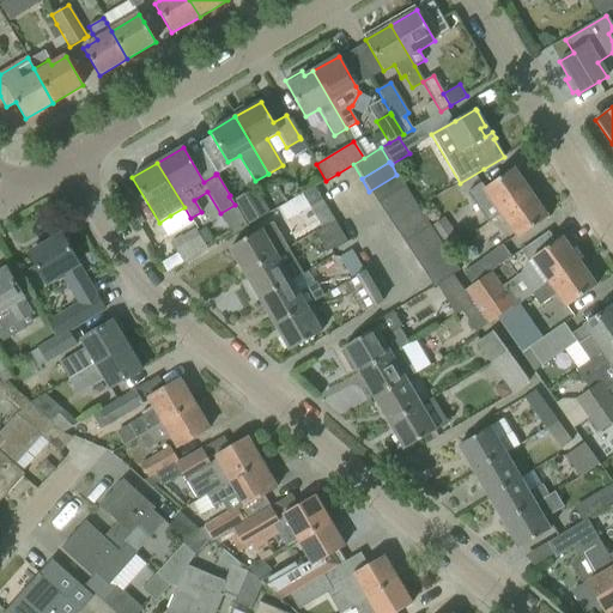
[(230,165),(217,174),(230,195),(243,187),(230,165)]
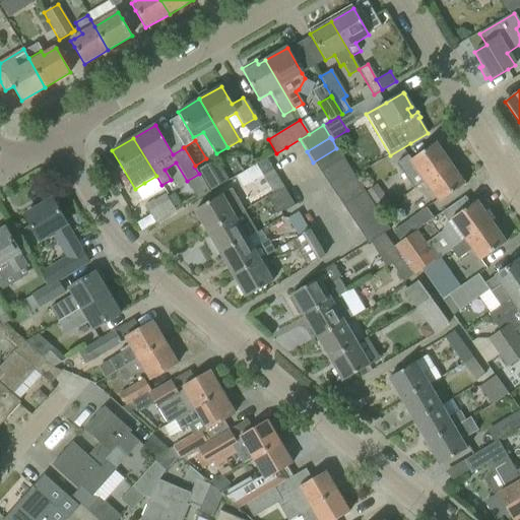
[(414,189),(425,182),(449,164),(435,143),(411,159),(408,155),(398,163),(396,164),(414,189)]
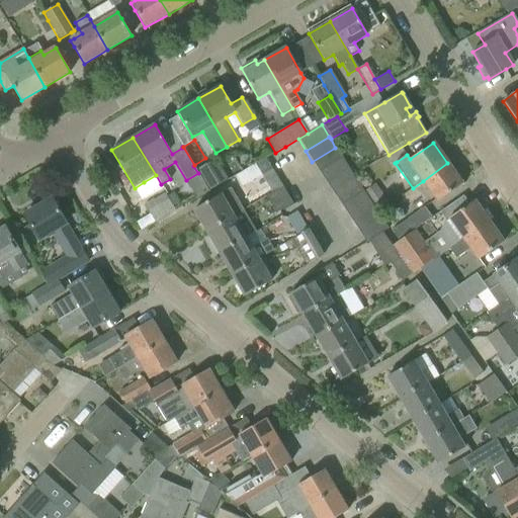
[(312,162),(319,172),(342,158),(335,148),(312,162)]
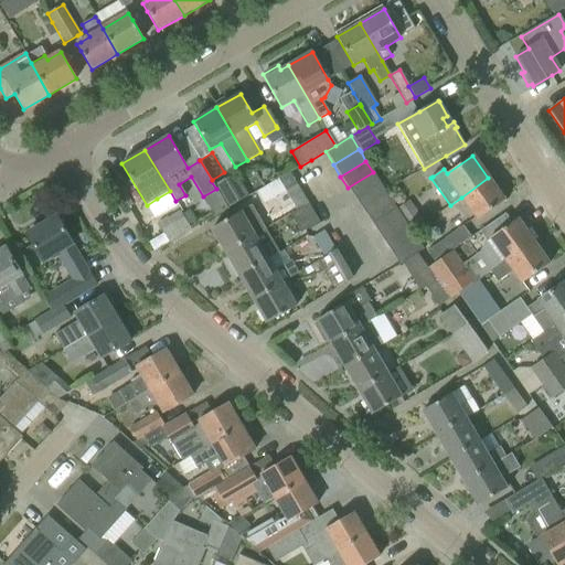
[(289,172),(265,187),(272,198),(285,190),(296,184),(289,173),(289,172)]
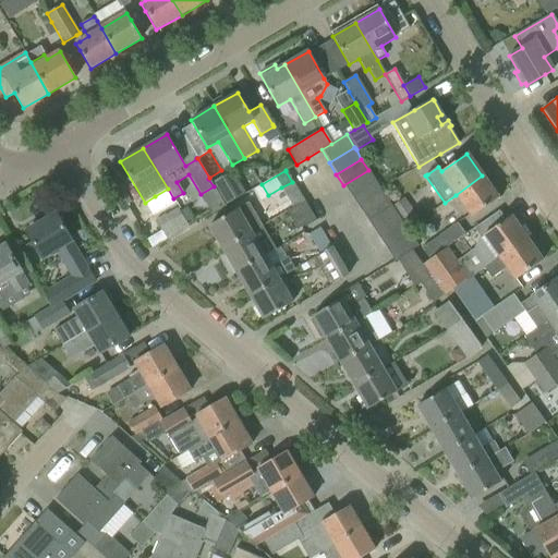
[(343,185),(351,196),(375,182),(368,170),(343,185)]
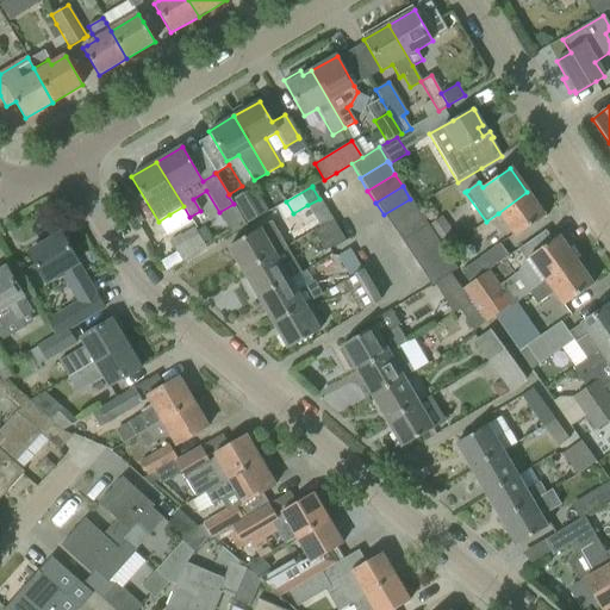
[(527,192),(498,213),(515,238),(524,231),(545,217),(527,192)]
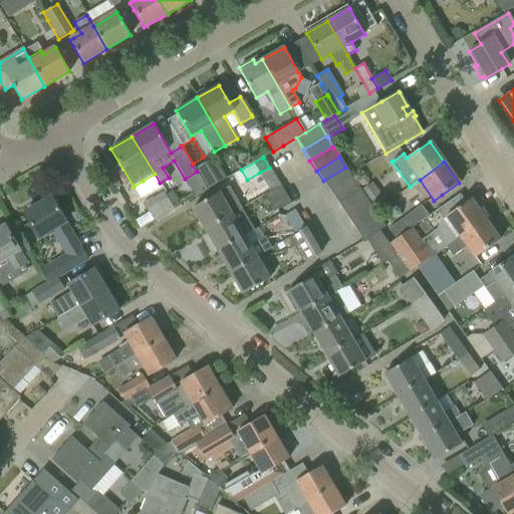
[(259,173),(270,191),(270,192),(280,187),(269,168),(259,173)]
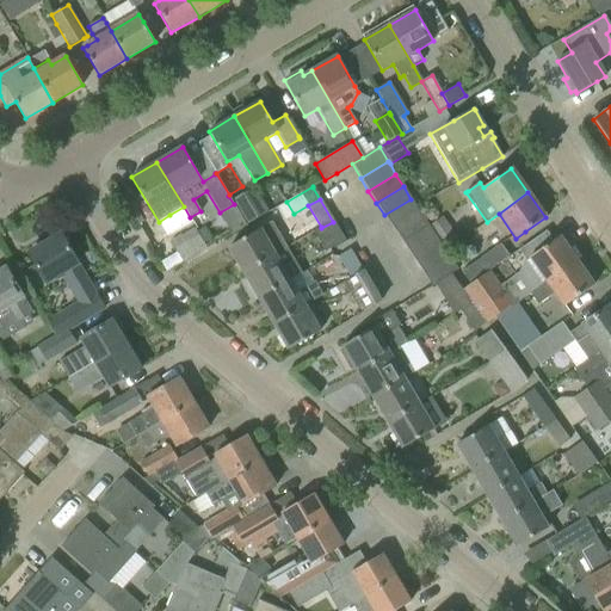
[(384,215),(393,227),(417,211),(414,209),(415,208),(411,199),(384,215)]
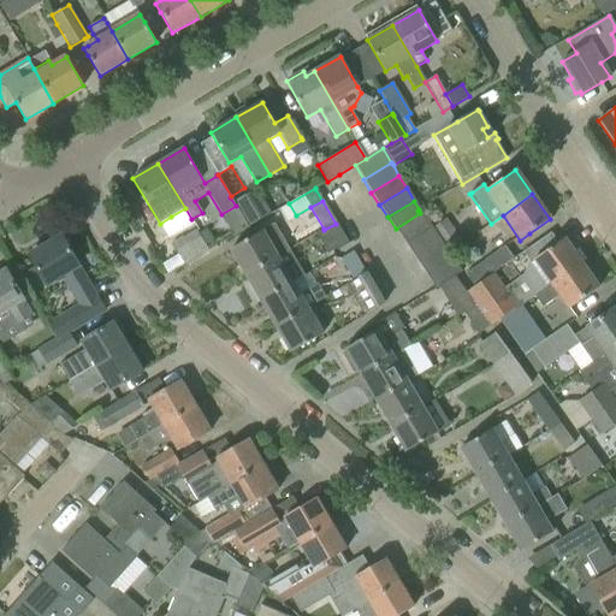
[(396,229),(404,241),(428,224),(420,213),(396,229)]
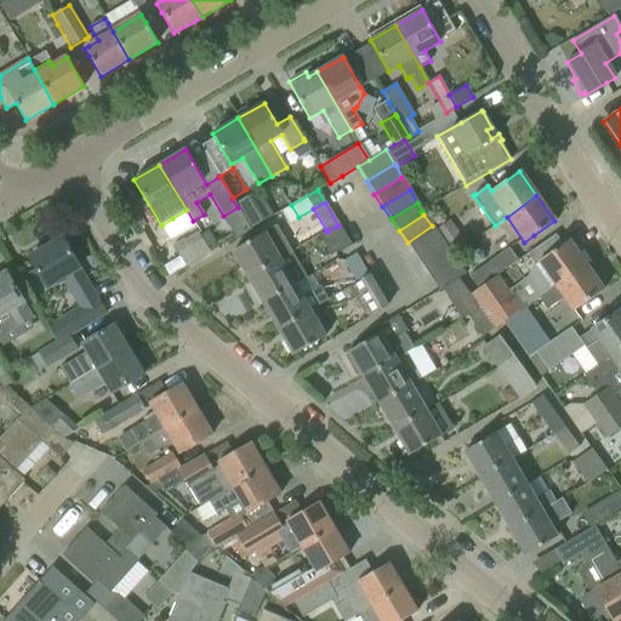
[(442,238),(450,250),(454,255),(467,245),(450,220),(436,231),(442,238)]
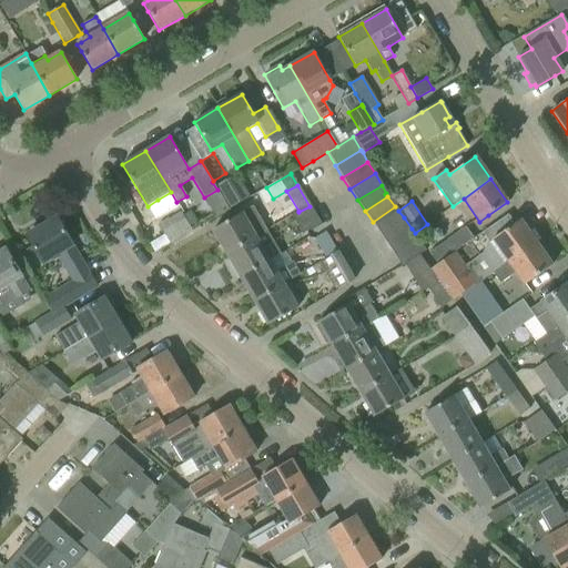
[(213,230),(226,253),(254,237),(255,237),(266,231),(253,206),(213,230)]
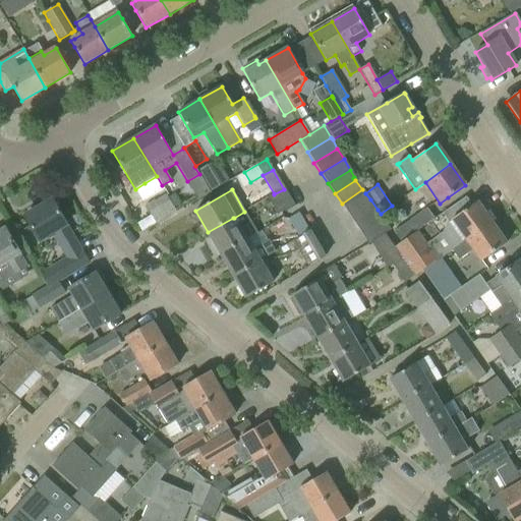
[(294,207),(284,189),(274,194),(274,193),(267,197),(278,215),(284,211),(284,212),(294,207)]
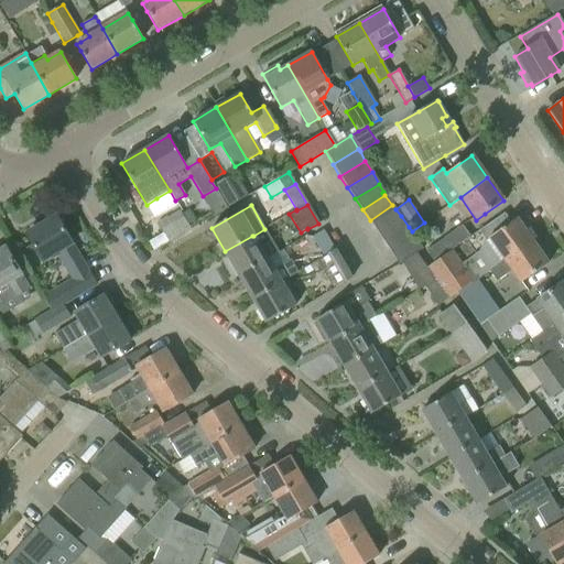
[(369,221),(377,232),(401,216),(396,209),(394,209),(392,205),(370,220),(369,221)]
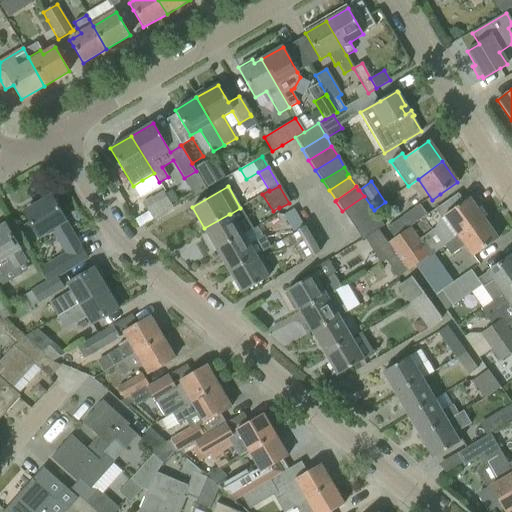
[(143,202),(148,212),(134,220),(139,228),(173,208),(163,191),(143,202)]
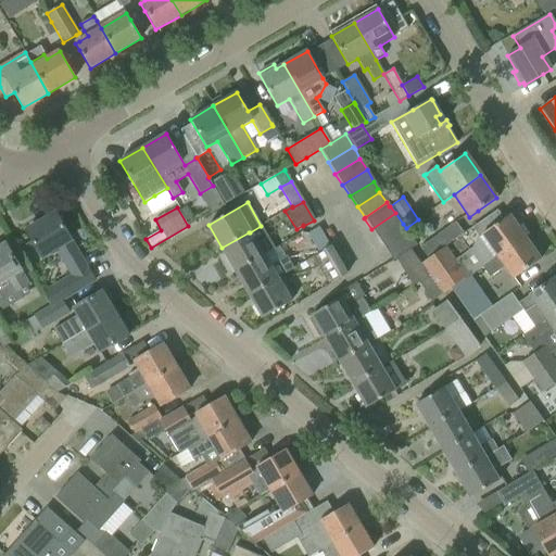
[(371,229),(379,240),(403,224),(395,213),(371,229)]
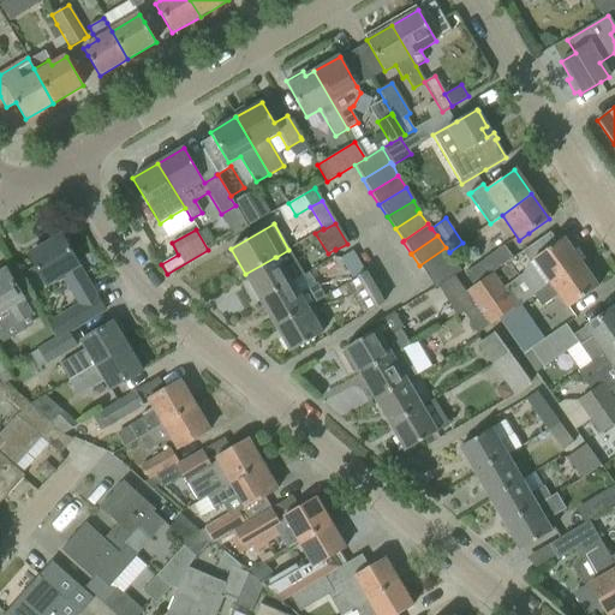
[(64,312),(72,329),(105,310),(61,237),(30,256),(42,276),(46,284),(61,274),(72,293),(78,305),(64,312)]
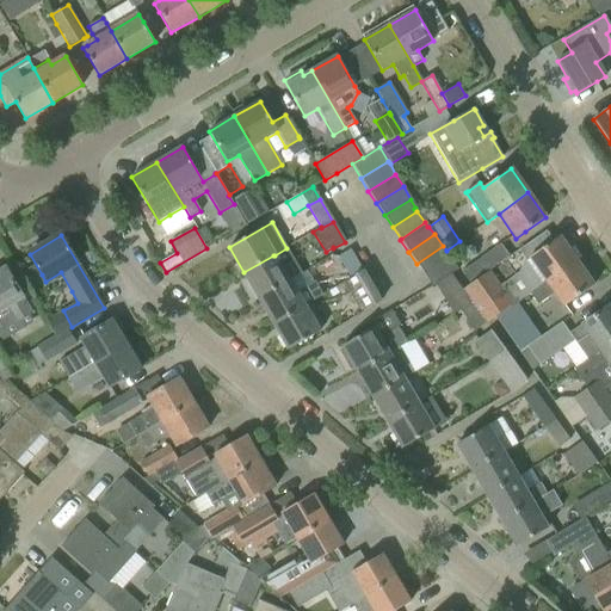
[(528,285),(532,283),(537,289),(576,261),(559,236),(526,260),(520,271),(528,285)]
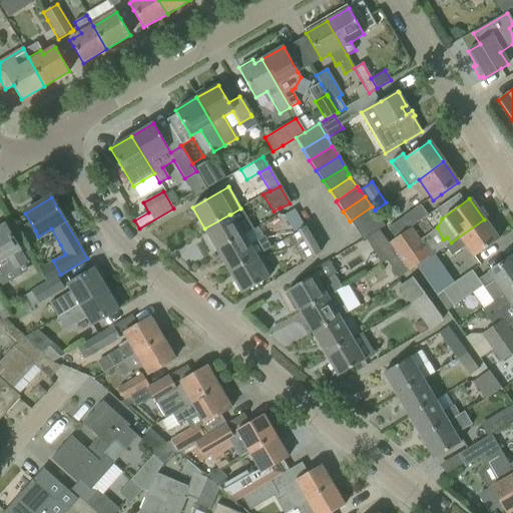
[(395,238),(410,227),(428,215),(420,204),(388,228),(395,238)]
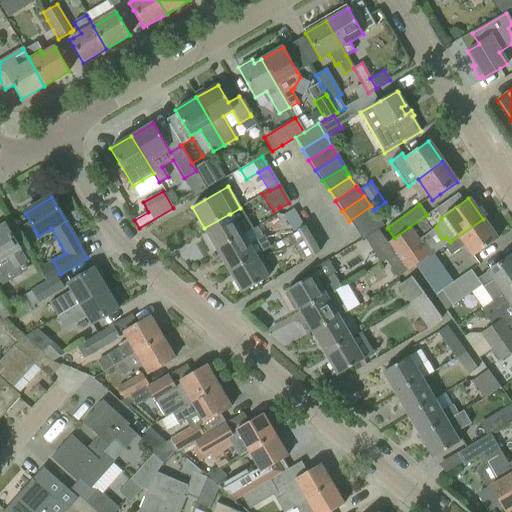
[(349,221),(356,231),(377,217),(372,211),(374,210),(371,206),(349,221)]
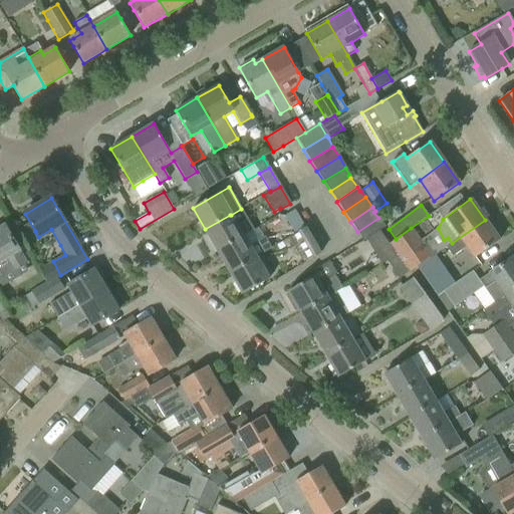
[(205,229),(218,251),(243,236),(254,230),(241,209),(231,215),(230,215),(205,229)]
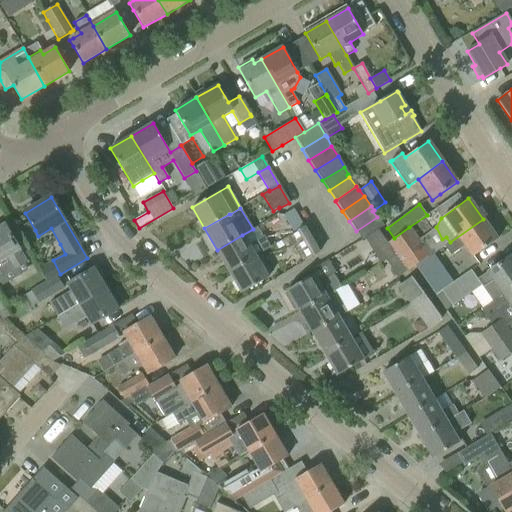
[(284,215),(294,233),(295,234),(304,228),(293,209),(284,215)]
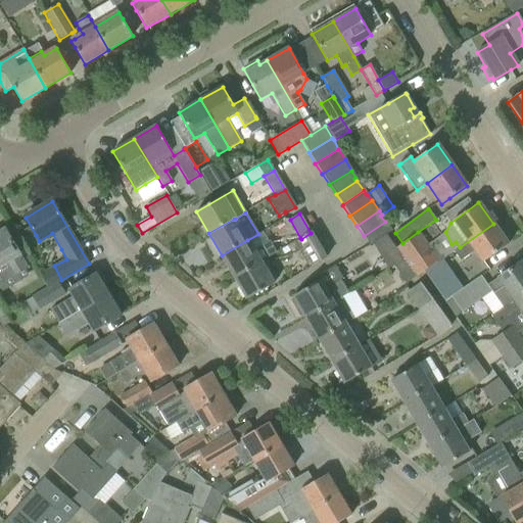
[(385,222),(364,236),(370,245),(378,241),(391,231),(385,222)]
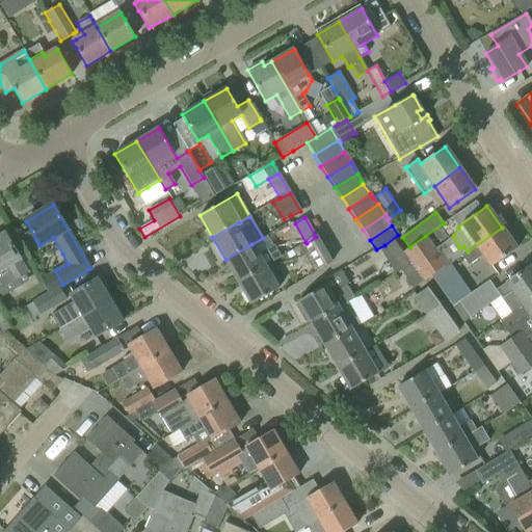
[(516,248),(502,228),(468,251),(463,246),(459,248),(463,255),(461,256),(469,265),(482,255),(491,267),(500,261),(516,248)]
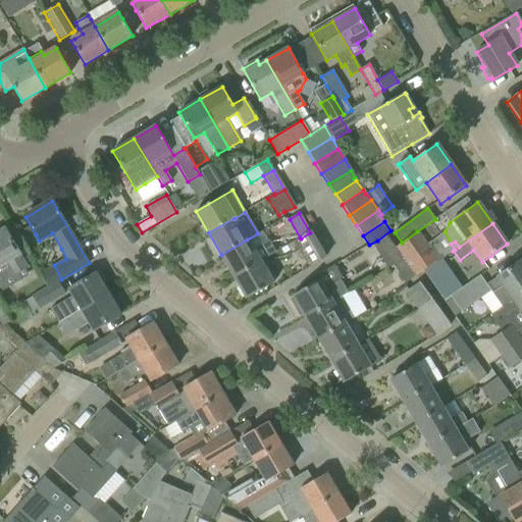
[(0,292),(7,288),(27,276),(22,270),(27,267),(15,247),(5,229),(0,231),(0,292)]
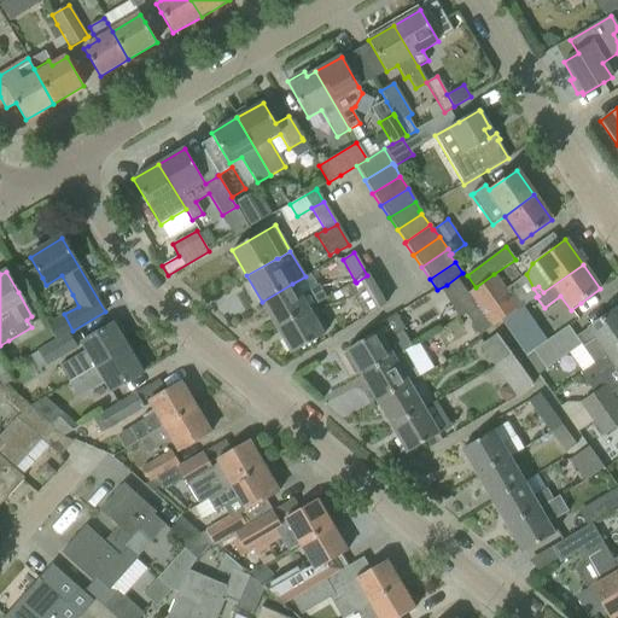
[(501,321),(502,322),(519,310),(518,309),(494,274),(476,287),(467,293),(477,307),(491,326),(501,321)]
